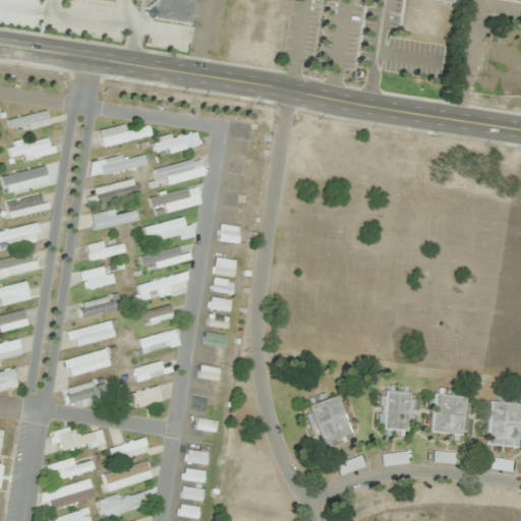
[(192,0),(150,0),(147,19),(189,25),(192,0)]
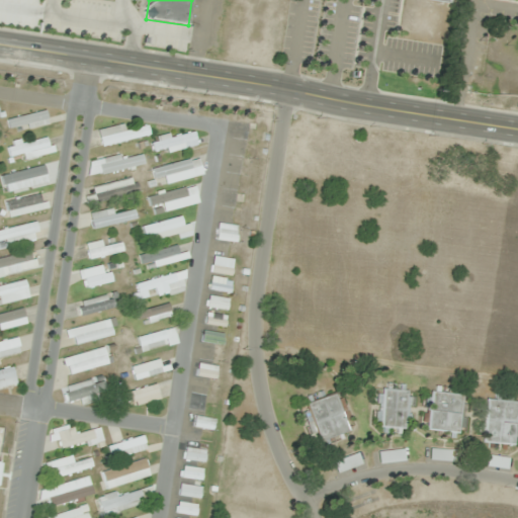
[(126,131),(124,124),(97,131),(101,146),(149,136),(147,126),(126,131)]
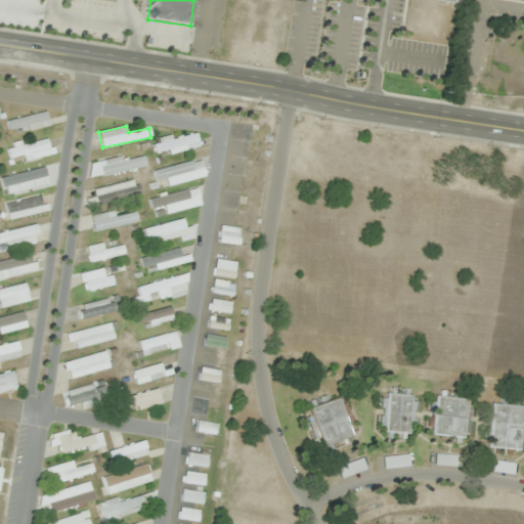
[(199,148),(195,131),(153,139),(156,157),(199,148)]
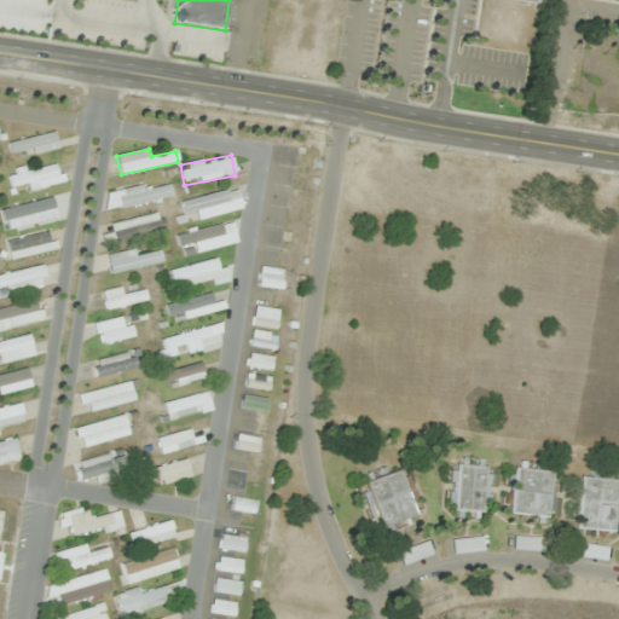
[(10,189),(59,189),(59,167),(10,167),(10,189)]
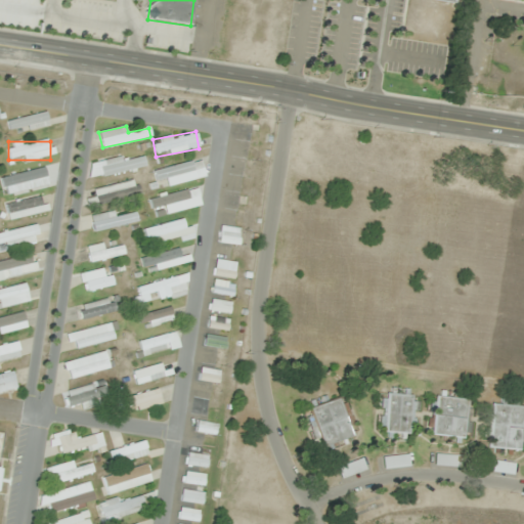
[(145,169),(143,154),(89,163),(92,179),(145,169)]
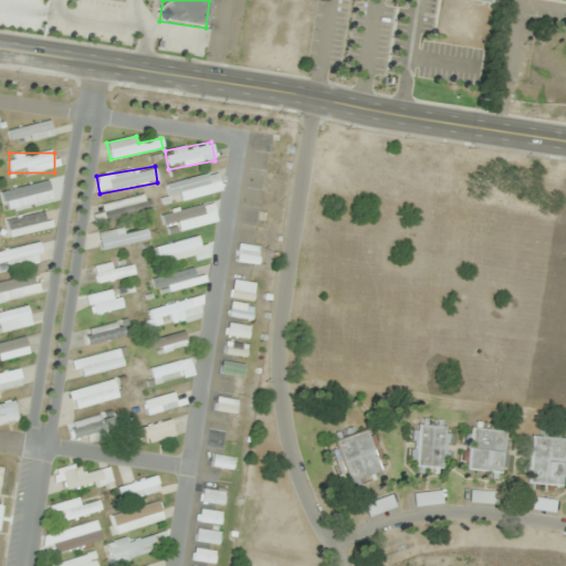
[(181,201),(221,191),(217,173),(166,185),(168,195),(179,192),(181,201)]
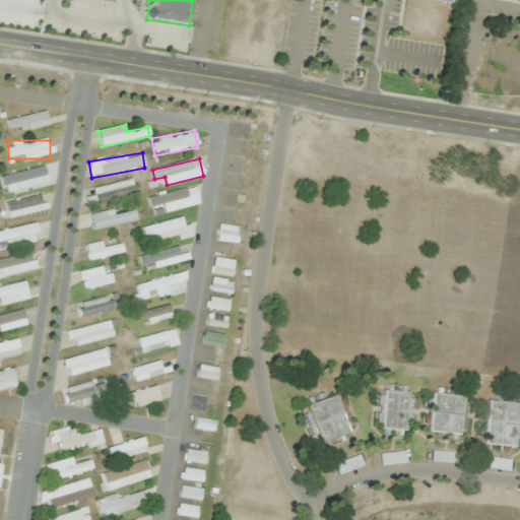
[(5,194),(48,185),(44,167),(1,176),(5,194)]
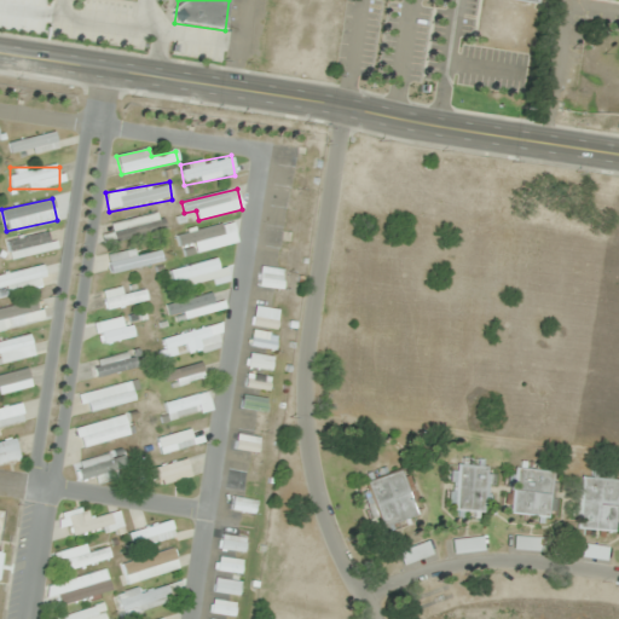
[(111,224),(116,243),(166,231),(162,212),(111,224)]
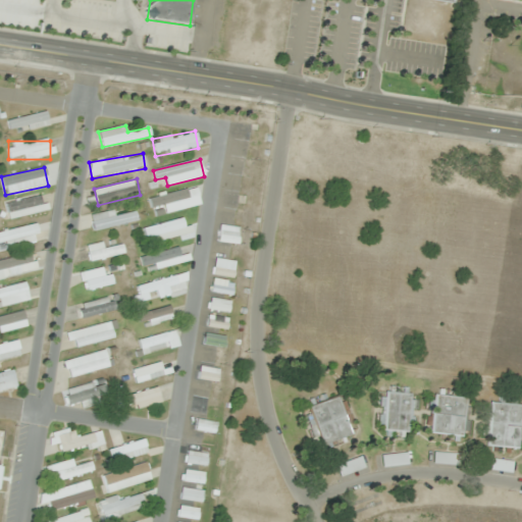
[(200,205),(196,187),(149,198),(151,208),(161,206),(163,214),(200,205)]
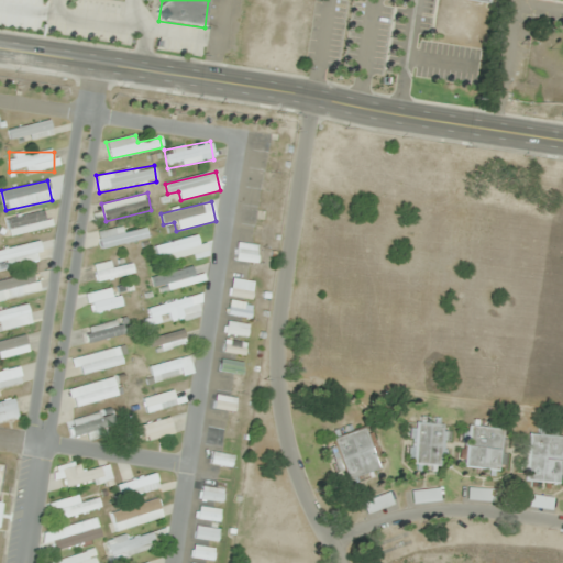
[(6,219),(9,236),(51,228),(47,211),(6,219)]
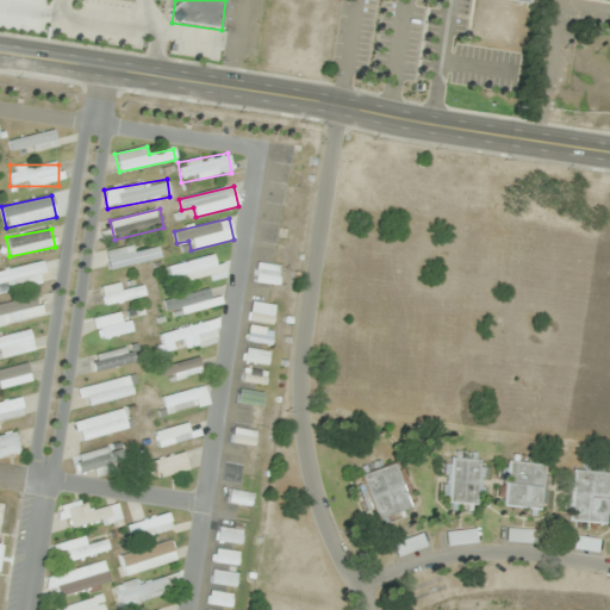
[(105,253),(109,269),(160,260),(159,248),(135,253),(134,247),(105,253)]
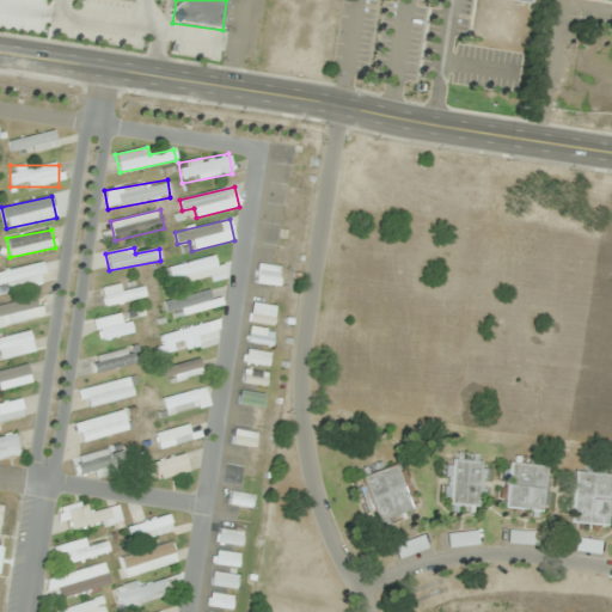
[(225,274),(220,255),(169,268),(173,287),(225,274)]
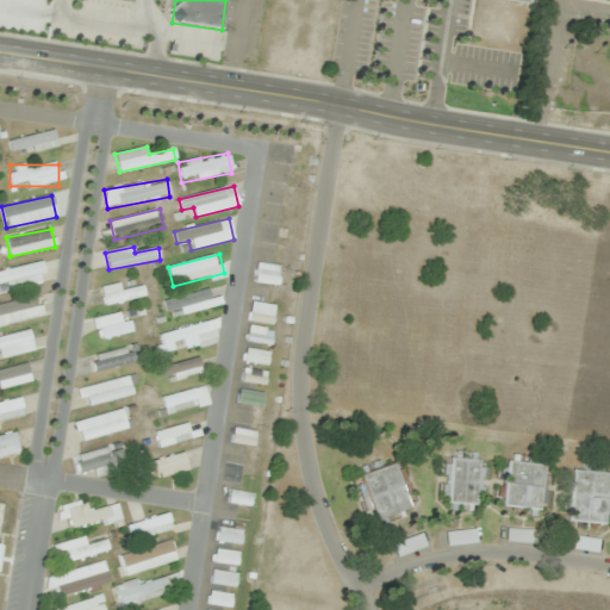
[(280,266),(256,263),(254,284),(279,285),(280,266)]
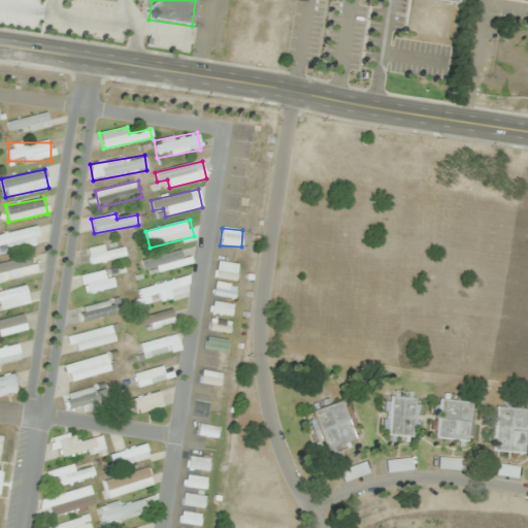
[(0,243),(38,240),(37,229),(0,233),(0,243)]
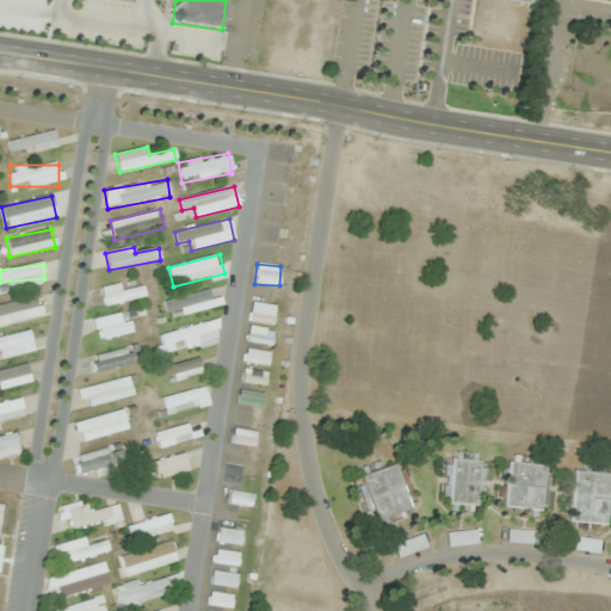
[(144,288),(127,289),(127,284),(102,287),(103,304),(146,301),(144,288)]
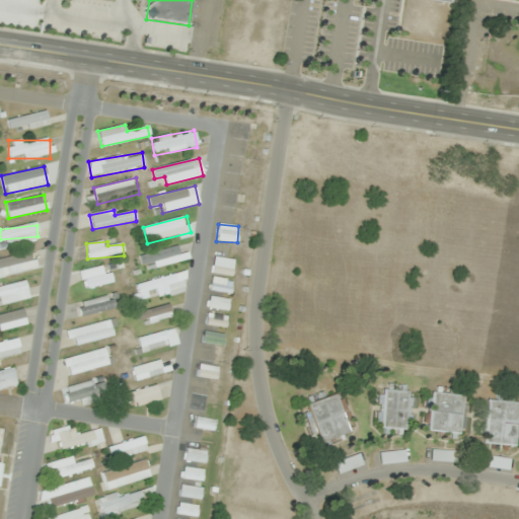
[(139,255),(143,271),(186,261),(181,245),(139,255)]
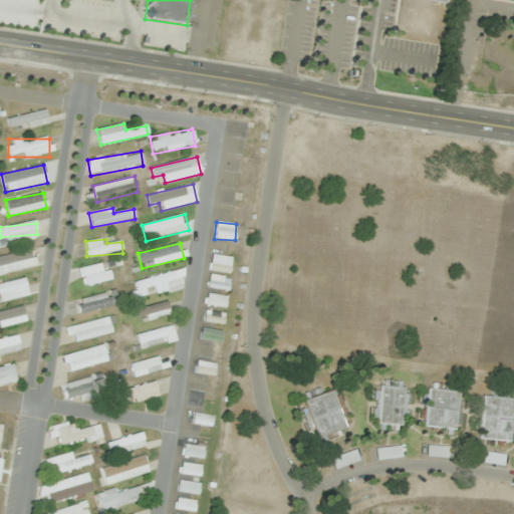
[(32,250),(0,256),(0,274),(36,267),(32,250)]
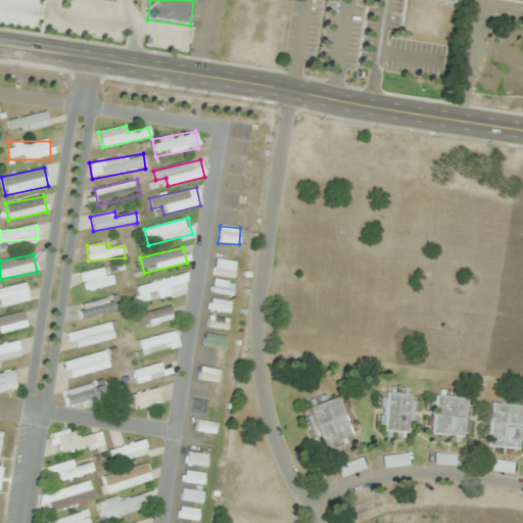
[(214,275),(234,276),(235,260),(215,259),(214,275)]
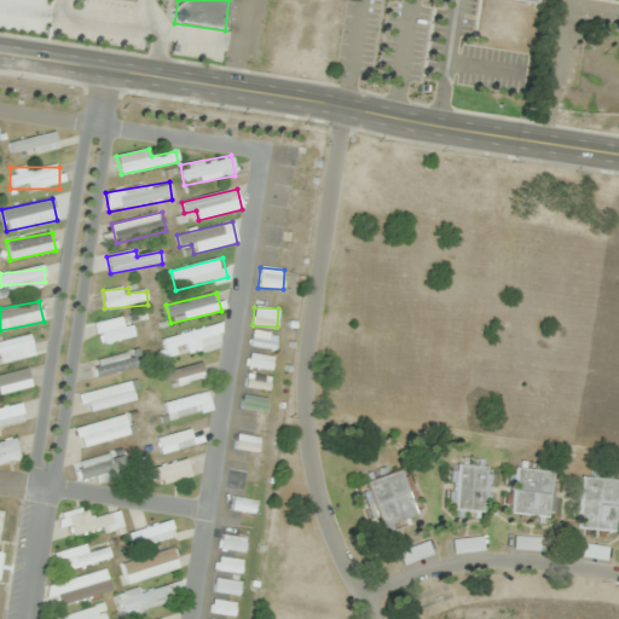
[(122,328),(120,318),(93,324),(98,346),(134,337),(132,325),(122,328)]
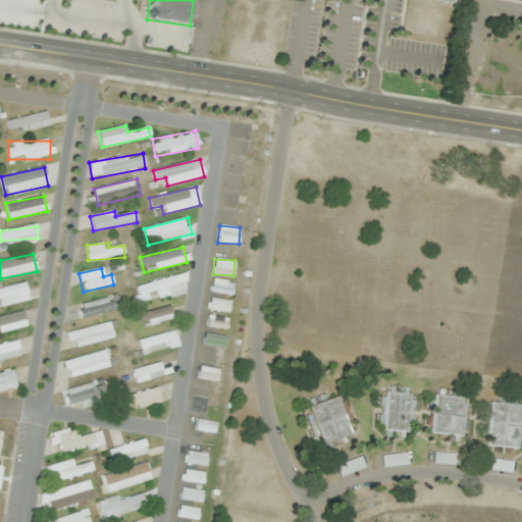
[(139,295),(155,291),(157,299),(185,293),(180,275),(137,285),(139,295)]
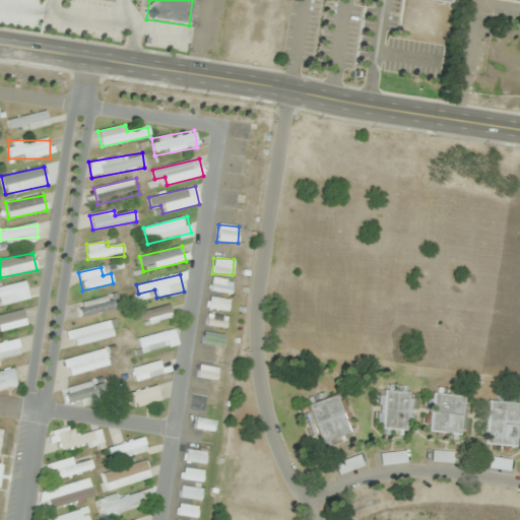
[(233,283),(211,279),(208,290),(231,295),(233,283)]
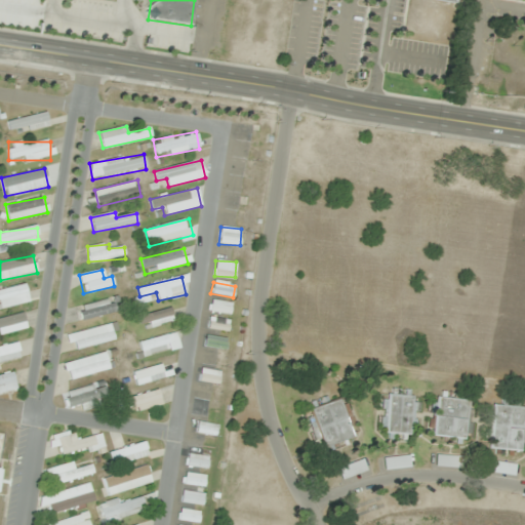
[(0,306),(1,310),(30,301),(25,283),(0,290),(0,306)]
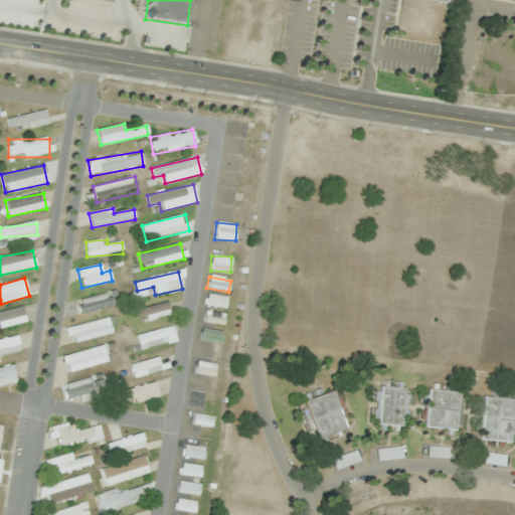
[(80,315),(114,305),(110,292),(76,302),(80,315)]
